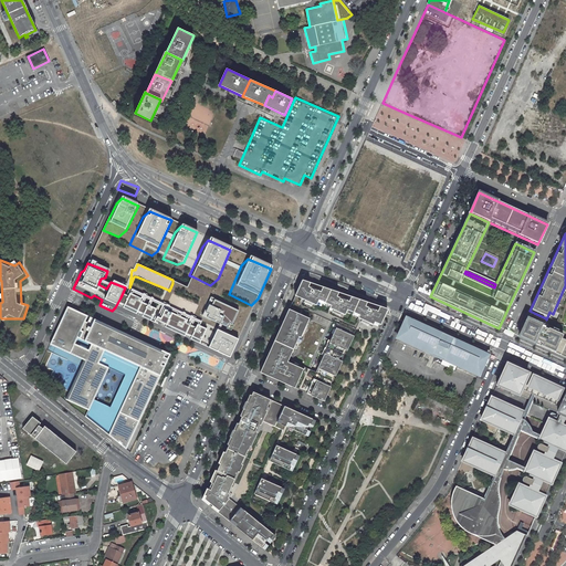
[(331,290),(302,280),(259,371),(294,388),(294,387),(306,392),(305,394),(323,401),(323,400),(323,399),(327,388),(328,388),(329,387),(328,387),(331,383),(314,374),(315,371),(329,378),(331,375),(334,376),(335,375),(334,375),(339,363),(341,363),(341,362),(345,350),(346,350),(347,349),(346,349),(352,337),(352,338),(353,336),(352,336),(349,335),(352,332),(354,333),(359,322),(371,327),(374,323),(379,325),(387,310),(377,306),(331,290)]
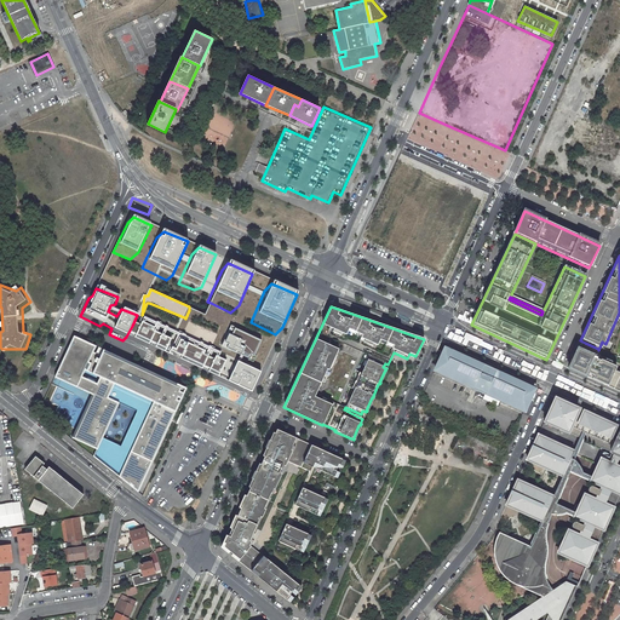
[(136,328),(132,326),(126,337),(131,339),(128,344),(161,359),(162,356),(165,356),(164,360),(174,366),(196,375),(199,372),(204,373),(201,378),(213,384),(217,380),(219,375),(224,363),(214,360),(216,356),(171,337),(141,321),(136,328)]
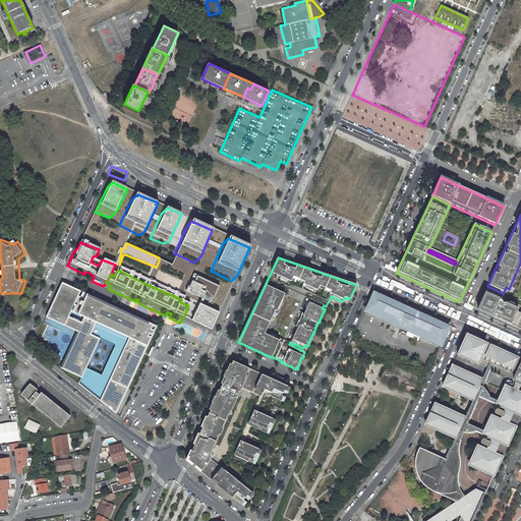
[(208,309),(218,288),(195,279),(191,281),(187,288),(184,287),(179,298),(181,299),(195,306),(197,304),(208,309)]
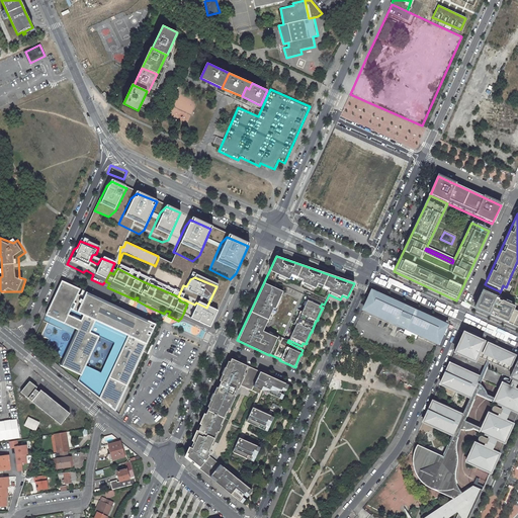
[(156,324),(61,280),(46,315),(77,329),(61,365),(80,375),(78,381),(115,411),(156,324)]
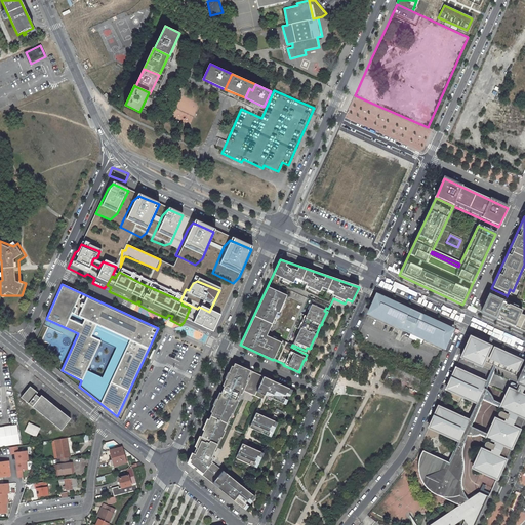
[(524,304),(522,306),(506,298),(507,295),(495,290),(494,293),(493,295),(488,293),(480,313),(524,333),(524,304)]
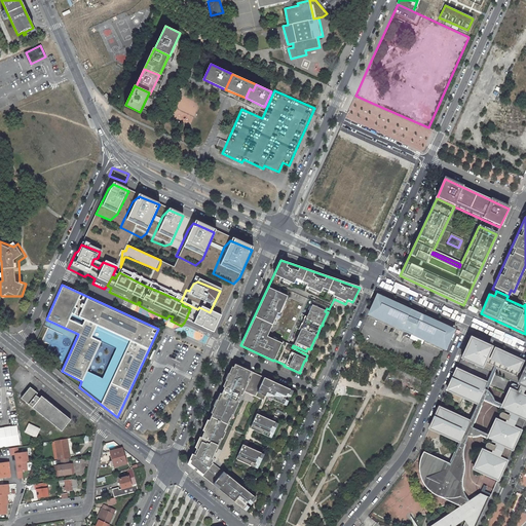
[(445,346),(445,347),(451,333),(450,329),(438,324),(436,325),(420,317),(418,318),(408,314),(407,311),(392,305),(391,303),(379,297),(378,300),(375,299),(369,312),(370,312),(369,314),(371,315),(371,316),(383,322),(388,324),(388,325),(401,330),(401,329),(411,334),(424,340),(424,339),(428,341),(428,342),(442,347),(444,348),(445,346)]
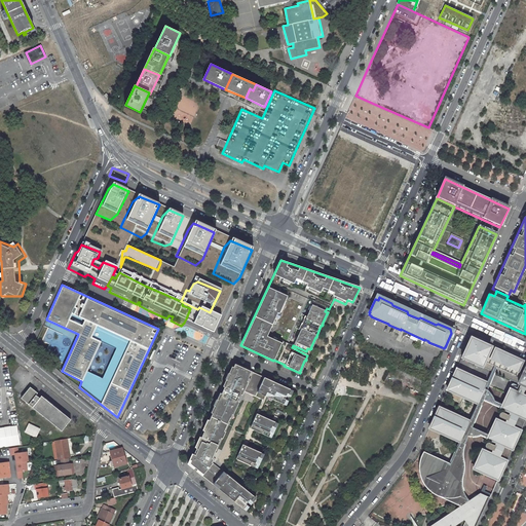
[(213,336),(221,320),(199,310),(194,313),(191,320),(186,318),(184,323),(189,325),(188,330),(207,339),(213,336)]
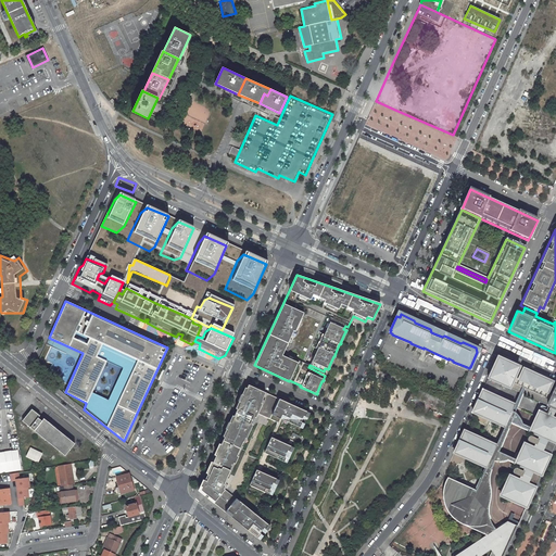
[(555,442),(555,383),(498,358),(489,379),(520,393),(523,394),(548,406),(547,409),(546,409),(545,413),(547,414),(546,416),(539,412),(538,416),(532,428),(530,432),(539,436),(538,440),(533,438),(532,438),(531,438),(530,438),(529,440),(529,441),(530,442),(530,443),(535,445),(533,449),(525,444),(517,460),(515,464),(525,468),(522,471),(517,469),(516,469),(515,469),(515,470),(514,471),(514,474),(515,475),(520,477),(519,480),(509,476),(501,496),(527,507),(555,442)]
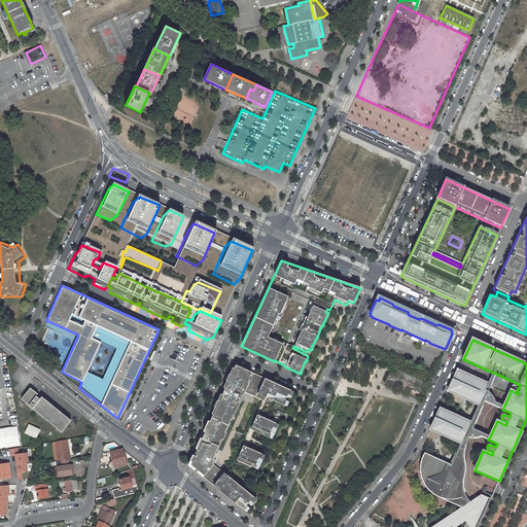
[(308,356),(311,350),(308,349),(307,352),(293,346),(292,348),(308,356)]
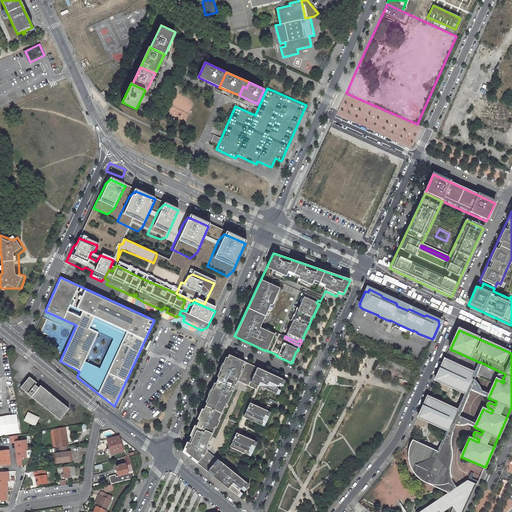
[(280,384),(282,379),(257,368),(227,354),(190,436),(191,437),(188,443),(187,442),(182,452),(207,472),(209,470),(214,474),(212,476),(233,493),(241,478),(222,463),(221,465),(216,461),(217,459),(206,450),(210,447),(208,446),(237,381),(248,386),(250,382),(276,394),(278,389),(277,389),(279,383),(280,384)]
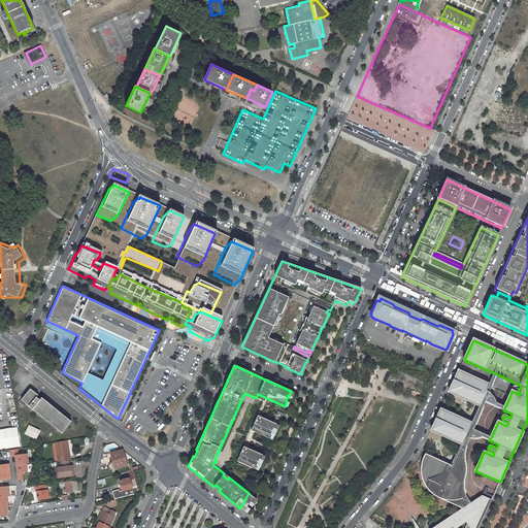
[(489,385),(459,371),(450,392),(480,405),(471,424),(441,409),(431,430),(462,444),(452,466),(425,454),(423,457),(422,459),(421,462),(421,466),(420,470),(420,474),(421,476),(422,481),(423,484),(424,486),(427,490),(428,491),(429,493),(432,495),(437,498),(461,509),(432,527),(457,527),(463,524),(465,527),(464,527),(479,527),(492,500),(482,496),(470,502),(466,497),(466,495),(465,493),(464,491),(464,488),(464,485),(464,482),(466,472),(466,469),(466,465),(464,459),(465,454),(465,451),(466,447),(467,443),(469,438),(473,429),(486,401),(490,392),(492,387),(497,374),(494,373),(489,385)]
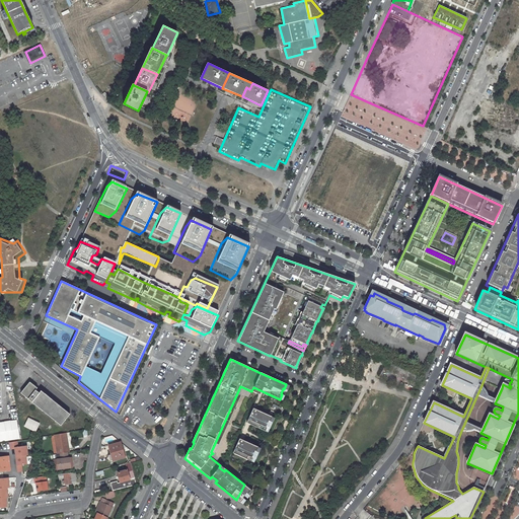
[(69,415),(29,382),(20,393),(60,426),(69,415)]
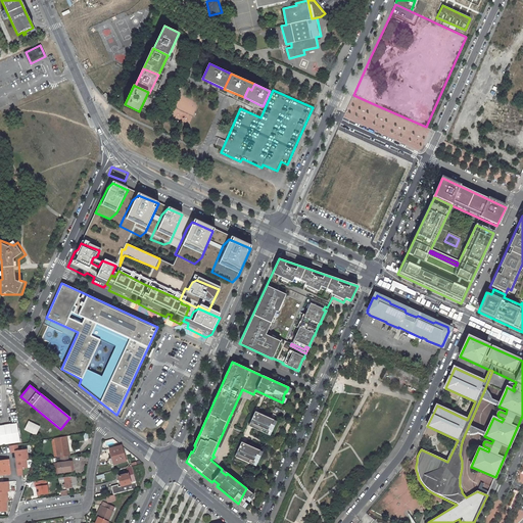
[(481,397),(498,407),(501,402),(500,402),(497,402),(495,401),(492,400),(491,399),(490,396),(488,392),(486,390),(485,388),(481,397)]
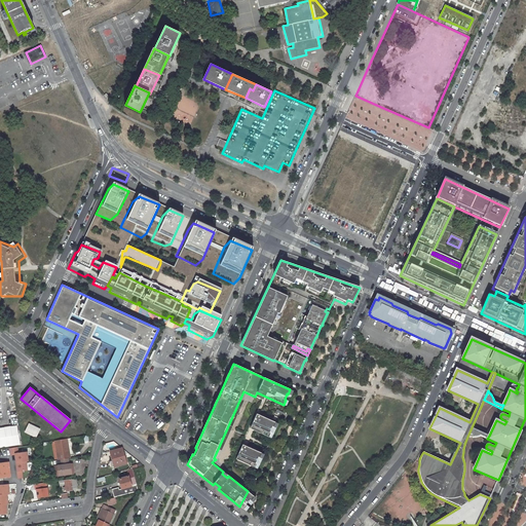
[(273,427),(275,423),(257,414),(250,428),(268,438),(270,433),(269,433),(272,426),(273,427)]
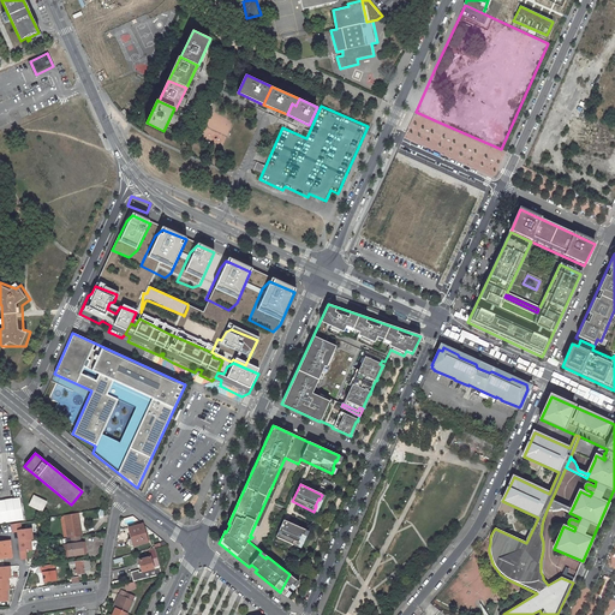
[(42,511),(47,502),(34,495),(29,505),(42,511)]
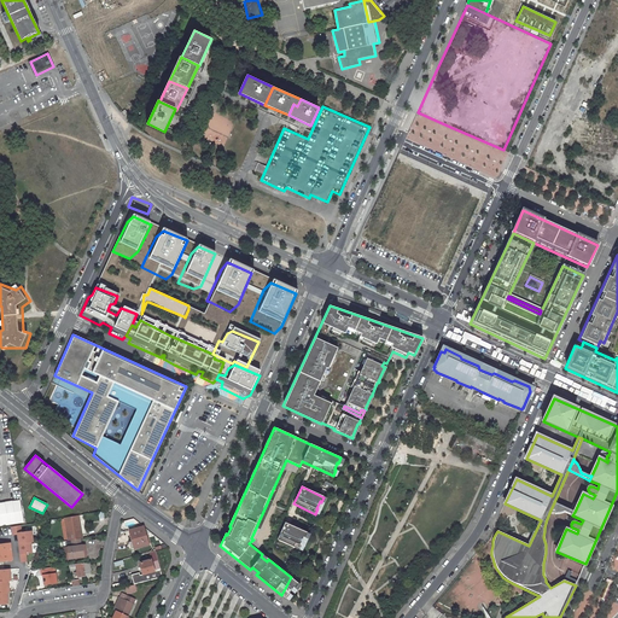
[(0,526),(25,524),(22,500),(0,502),(0,526)]
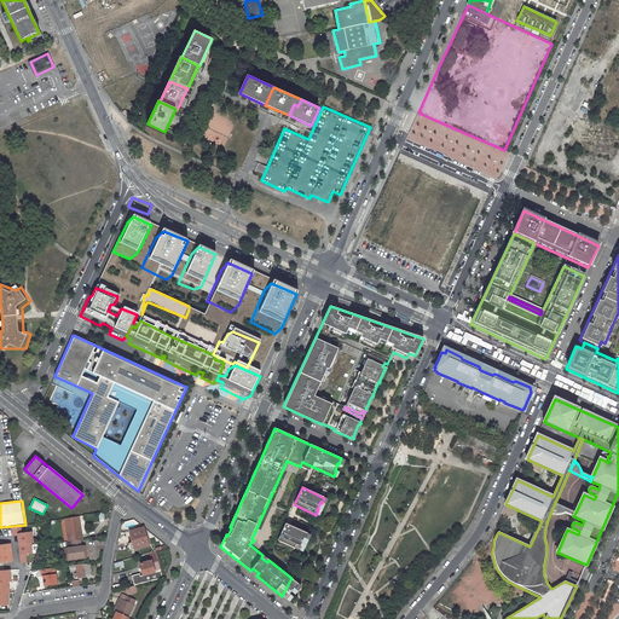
[(576,513),(555,503),(550,514),(551,515),(556,515),(562,513),(566,513),(568,514),(571,514),(573,516),(576,513)]
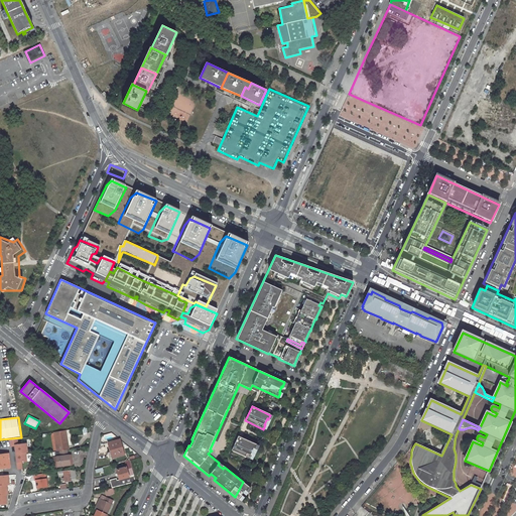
[(66,430),(53,432),(56,452),(58,452),(66,450),(69,449),(66,430)]
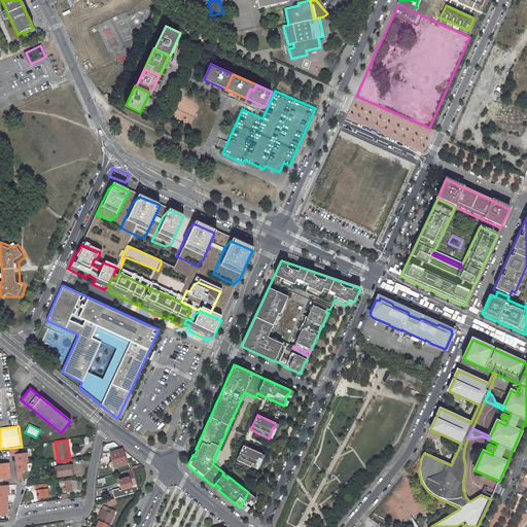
[(259,458),(261,454),(243,446),(237,460),(255,468),(257,464),(256,463),(258,458),(259,458)]
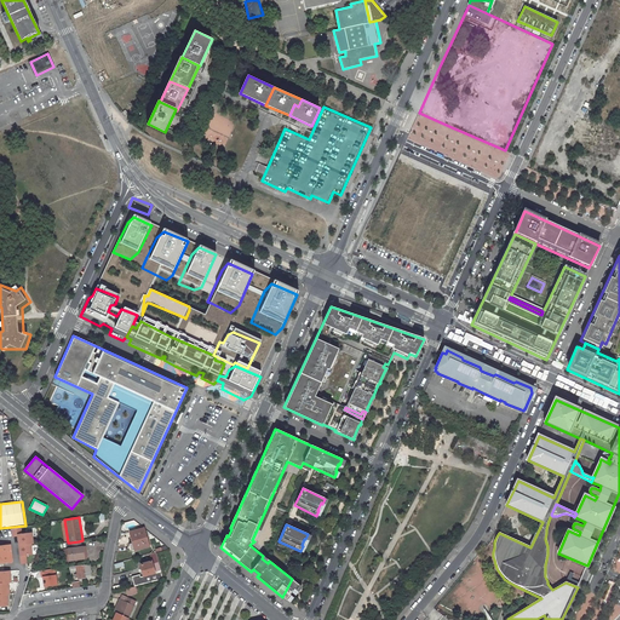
[(21,533),(19,527),(11,528),(12,537),(18,535),(19,545),(33,543),(32,532),(21,533)]
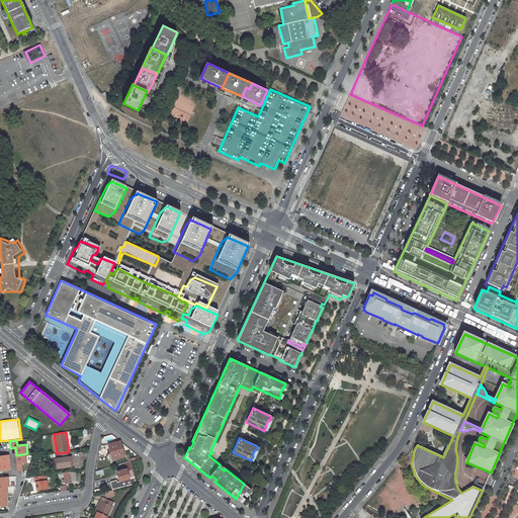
[(120,441),(109,444),(113,459),(124,456),(120,441)]
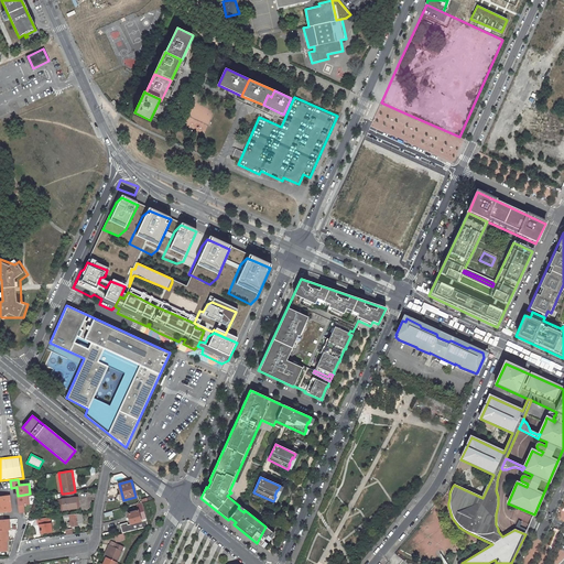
[(61,499),(62,510),(76,509),(74,498),(73,498),(72,492),(64,494),(65,499),(61,499)]
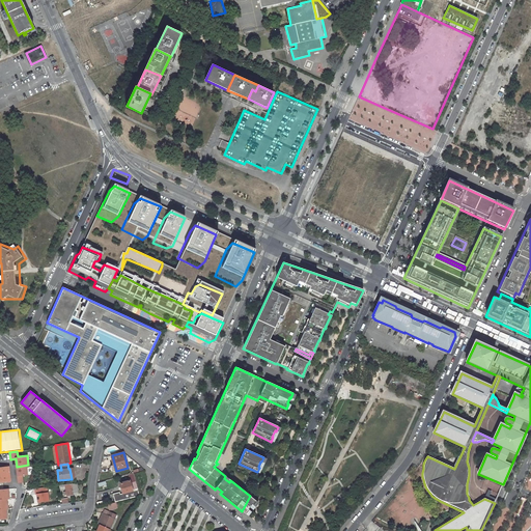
[(27,474),(26,466),(17,467),(18,482),(22,482),(23,482),(22,475),(27,474)]
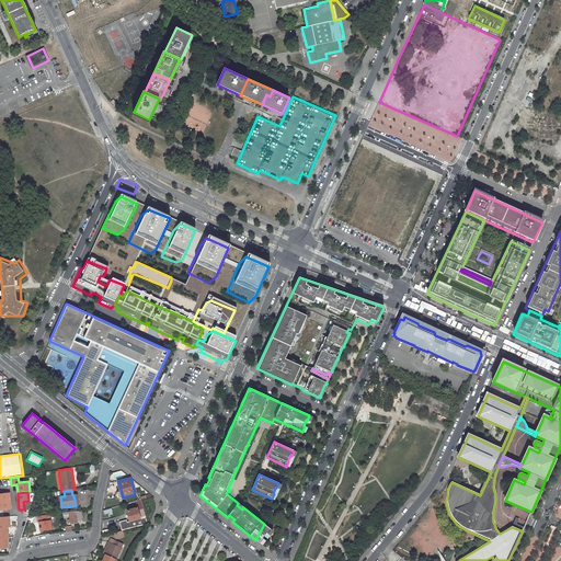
[(9,493),(0,494),(0,510),(6,510),(6,508),(11,507),(9,493)]
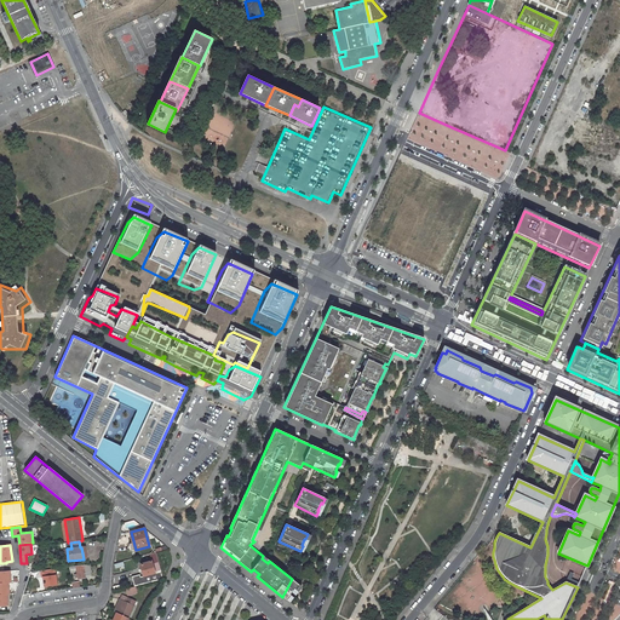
[(161,570),(156,552),(150,554),(151,561),(139,564),(143,575),(141,577),(139,574),(132,577),(135,586),(164,579),(161,570)]
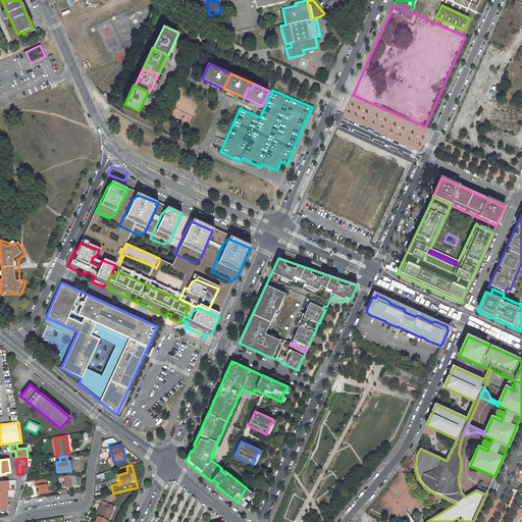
[(64,478),(65,480),(64,480),(64,485),(66,485),(66,487),(71,486),(71,485),(76,485),(75,474),(59,477),(59,478),(64,478)]
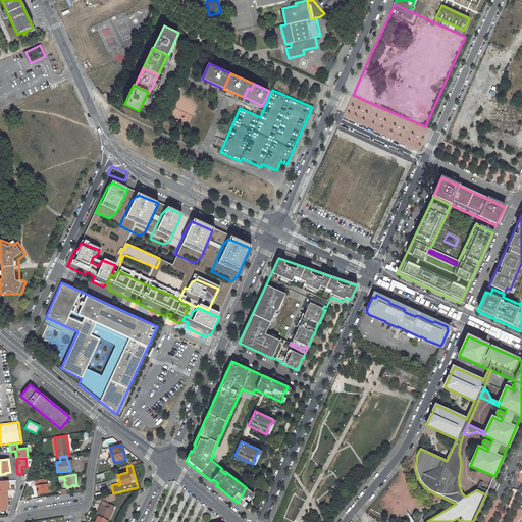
[(37,496),(50,493),(47,478),(35,480),(37,496)]
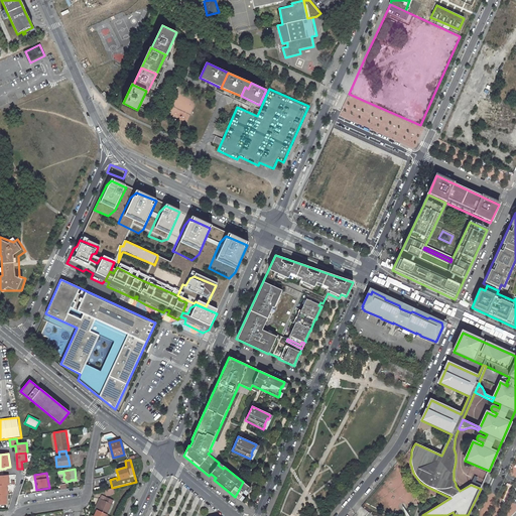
[(0,476),(0,485),(7,485),(9,485),(8,475),(0,476)]
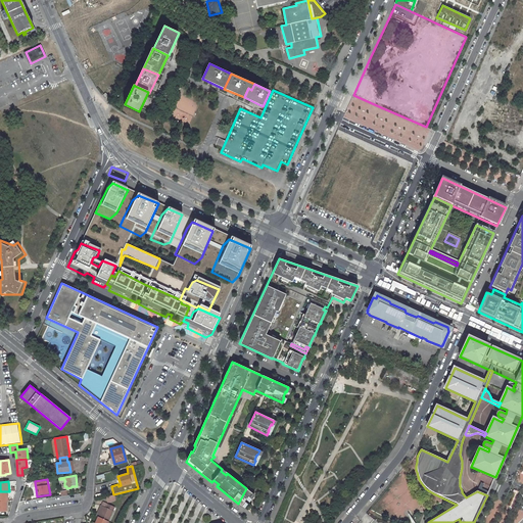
[(105,508),(100,519),(107,522),(113,508),(103,503),(101,506),(102,507),(105,508)]
